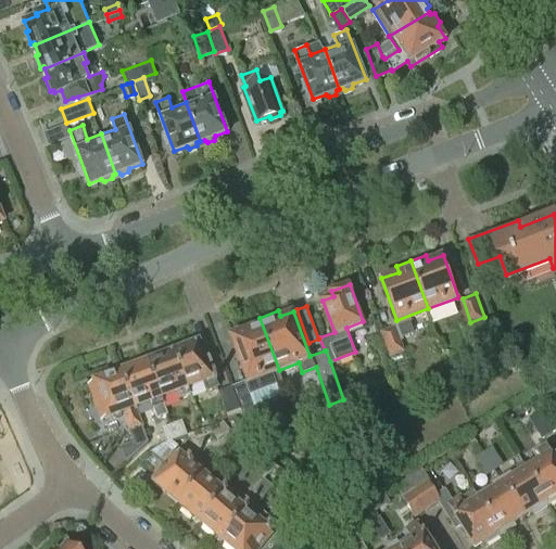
[(283,381),(279,370),(260,318),(242,323),(244,330),(231,334),(248,378),(232,383),(236,390),(241,407),(247,413),(257,410),(255,404),(281,394),(278,383),(283,381)]
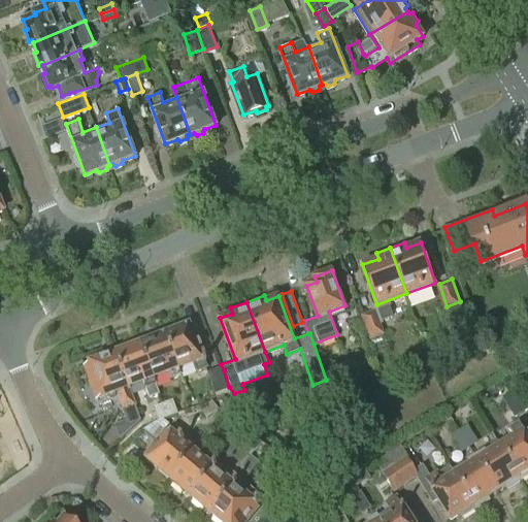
[(363,313),(370,335),(384,330),(375,307),(363,313)]
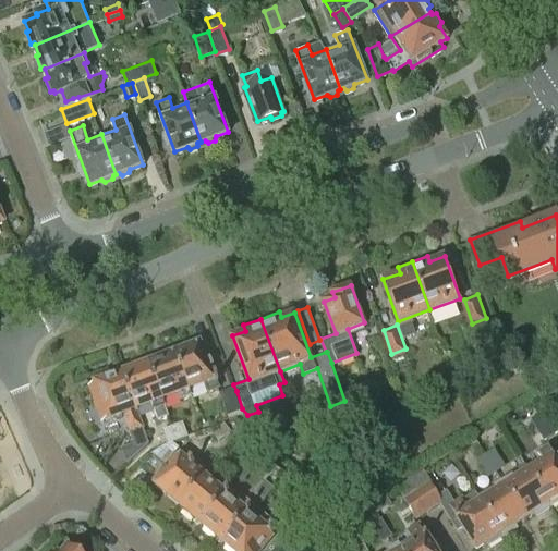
[(174,351),(190,393),(192,392),(190,387),(205,381),(208,390),(220,387),(203,341),(174,351)]
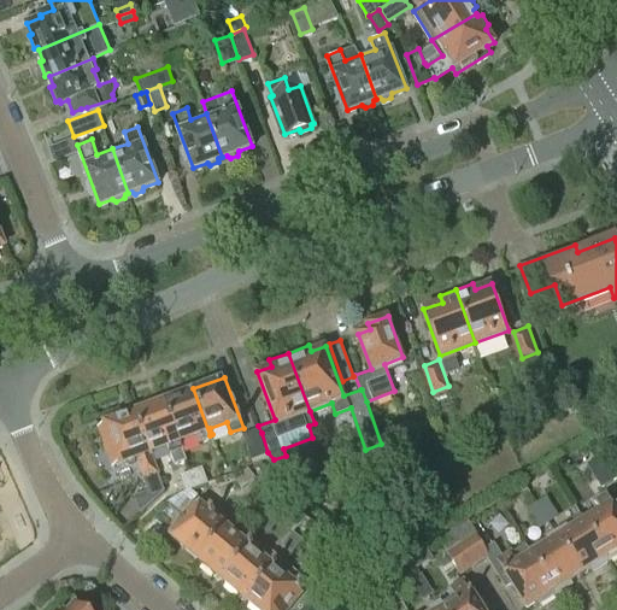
[(210,435),(193,388),(166,399),(181,439),(198,433),(200,439),(210,435)]
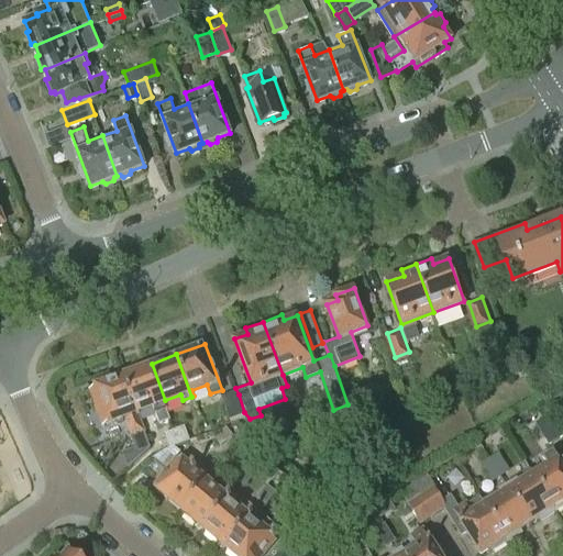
[(152,364),(150,364),(123,374),(138,410),(144,425),(170,417),(166,407),(167,407),(165,400),(152,364)]
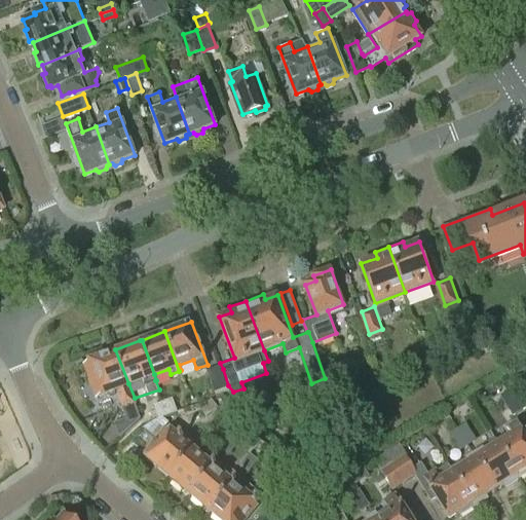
[(117,387),(123,404),(123,405),(120,406),(125,419),(138,414),(133,401),(135,400),(135,398),(128,383),(115,349),(89,359),(103,394),(117,387)]
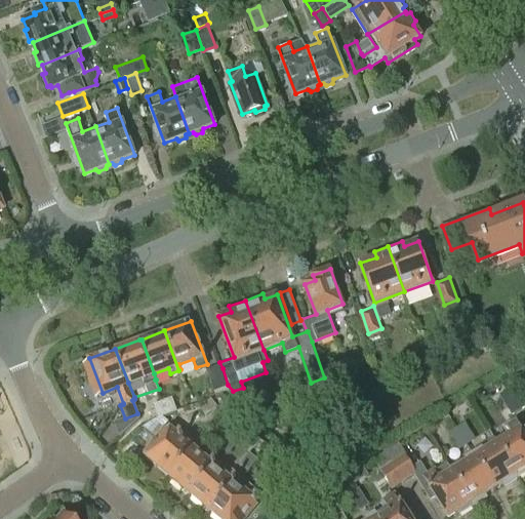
[(454,354),(441,358),(445,370),(458,365),(454,354)]
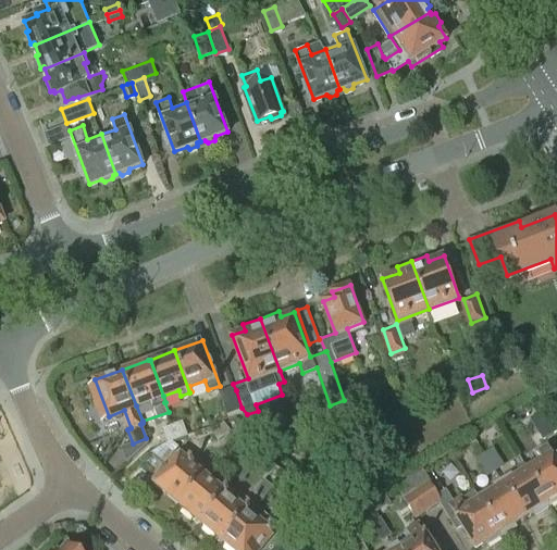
[(227,412),(242,408),(236,390),(233,384),(219,389),(227,412)]
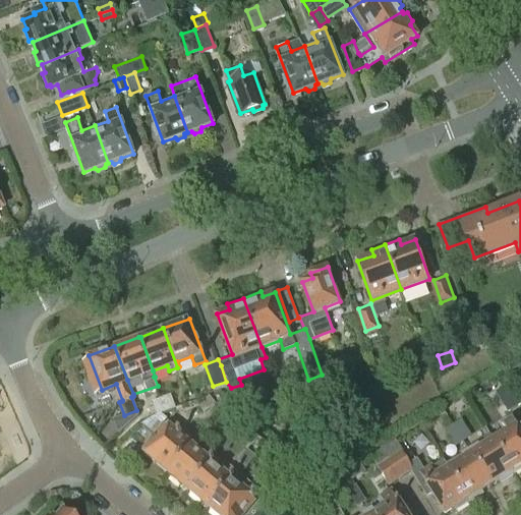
[(498,390),(509,407),(520,400),(510,382),(498,390)]
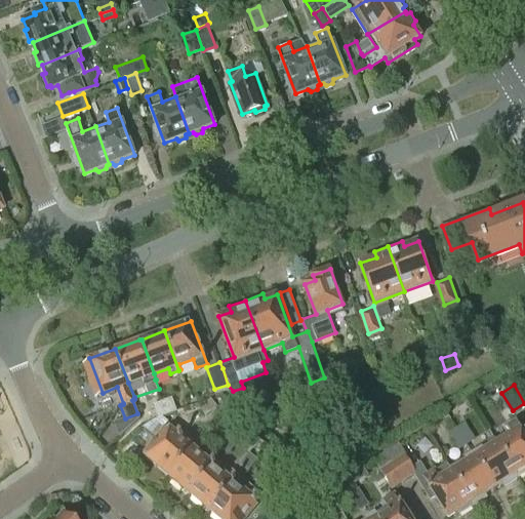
[(336,403),(349,398),(346,389),(333,394),(336,403)]
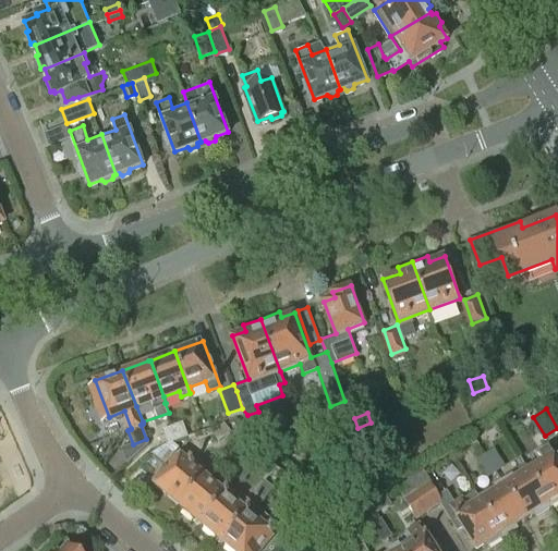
[(173,421),(179,437),(189,433),(183,418),(173,421)]
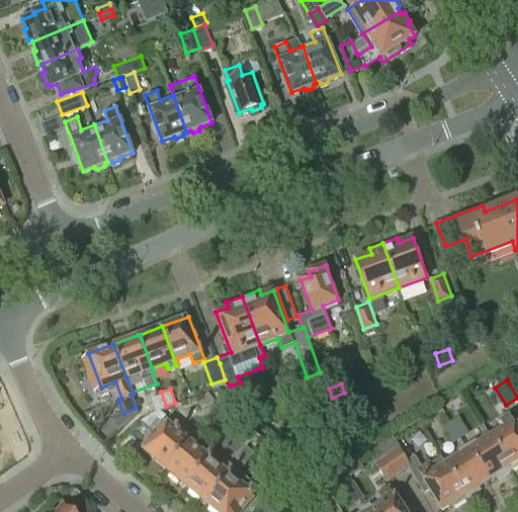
[(206,390),(195,399),(202,409),(214,400),(206,390)]
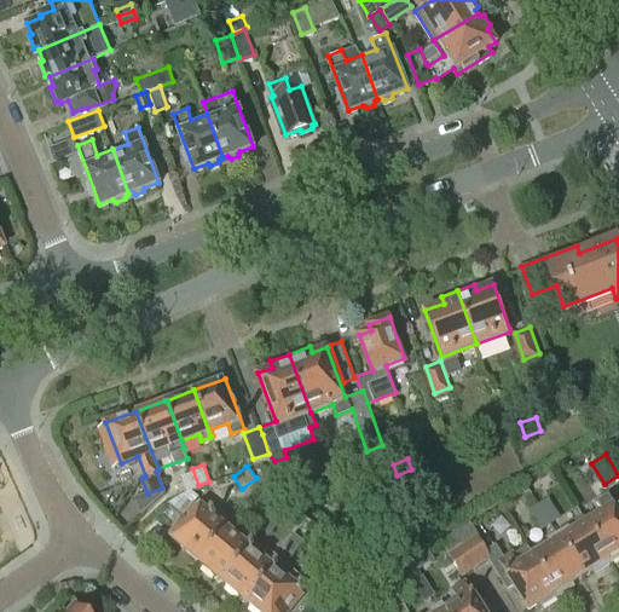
[(198,485),(192,468),(180,473),(187,490),(198,485)]
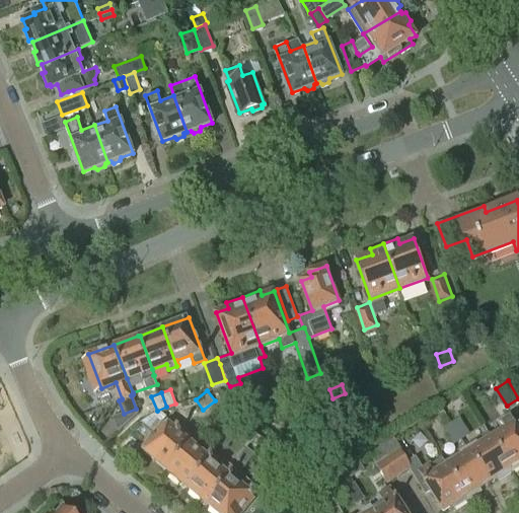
[(452,421),(461,435),(468,431),(459,416),(452,421)]
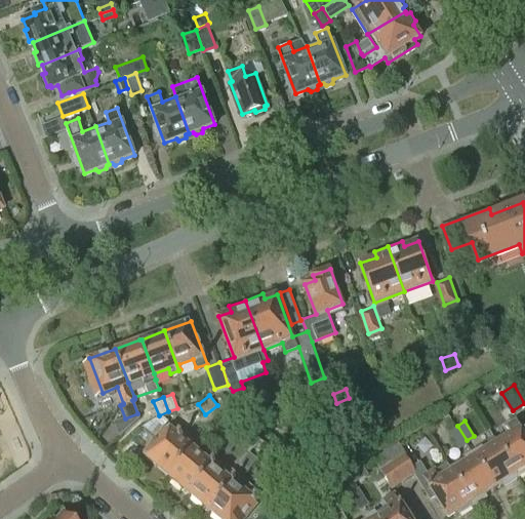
[(146,453),(170,474),(194,447),(182,437),(186,433),(177,426),(173,430),(164,422),(154,433),(159,437),(146,453)]
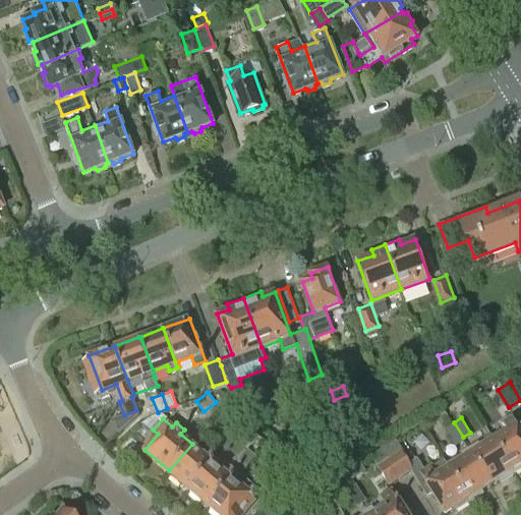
[(520,469),(520,427),(515,418),(507,423),(510,428),(496,438),(516,472),(520,469)]
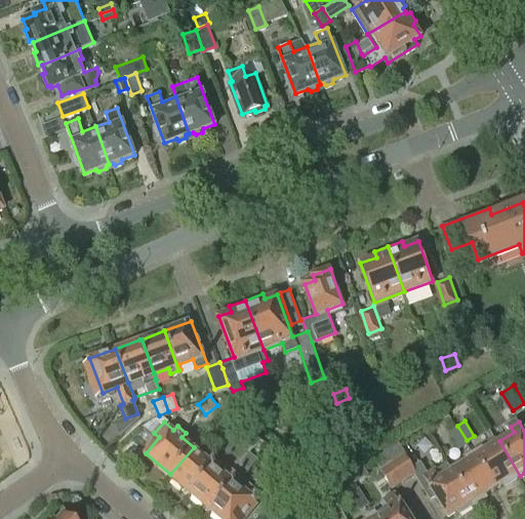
[(467,440),(457,426),(449,431),(458,445),(467,440)]
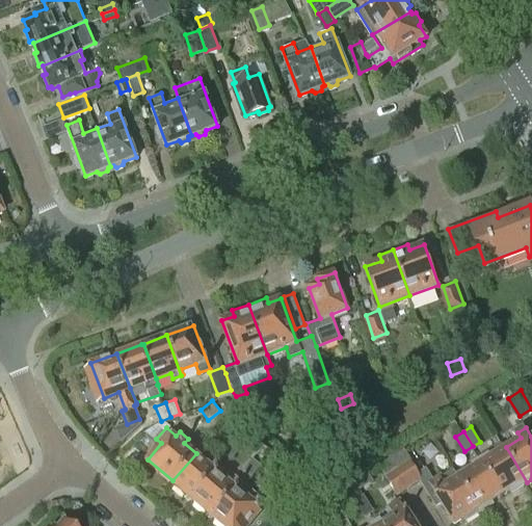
[(235,437),(222,451),(231,458),(243,443),(235,437)]
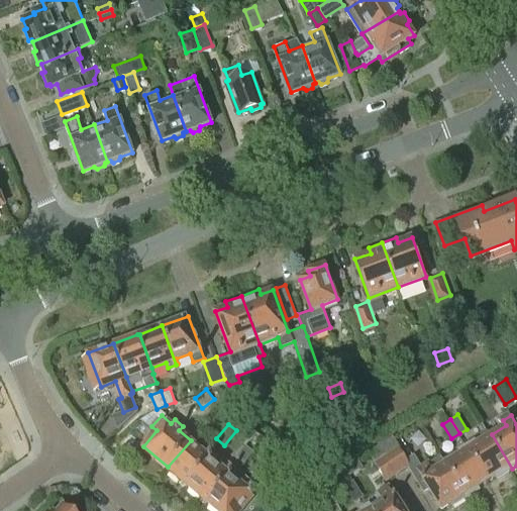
[(499,477),(512,469),(492,434),(477,443),(476,441),(468,445),(488,479),(497,473),(499,477)]
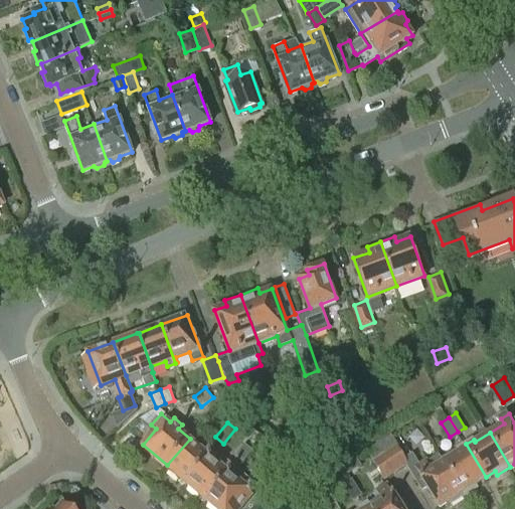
[(380,441),(396,468),(407,462),(396,443),(390,434),(380,441)]
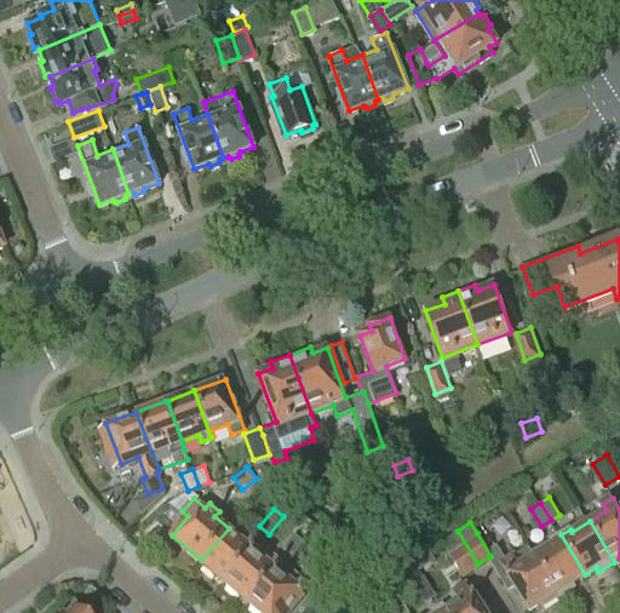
[(233,531),(229,528),(201,560),(227,582),(253,549),(254,550),(258,544),(236,526),(233,531)]
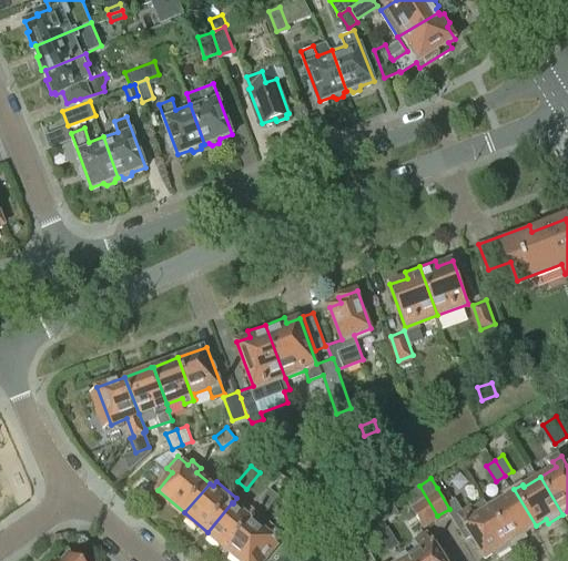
[(273,482),(260,499),(269,507),(282,490),(273,482)]
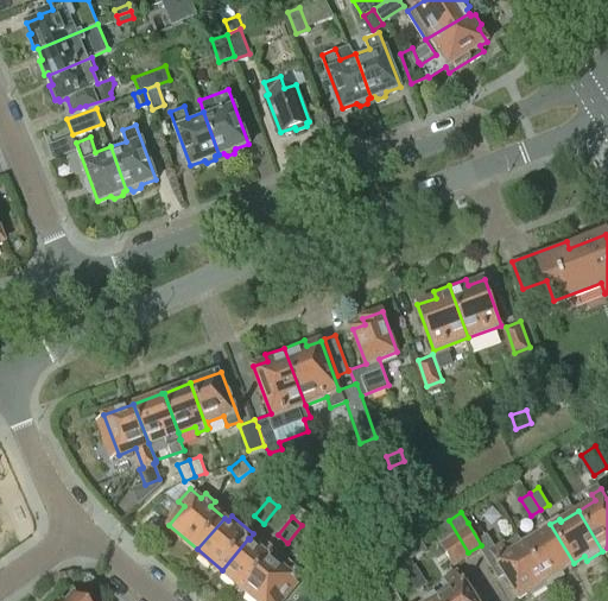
[(449,520),(447,522),(436,527),(442,539),(455,561),(468,552),(449,520)]
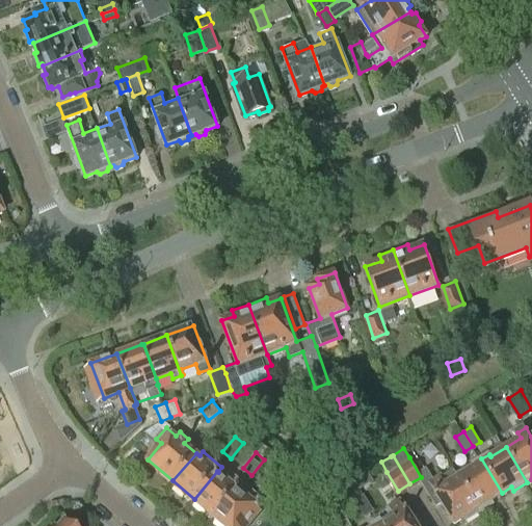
[(491,498),(502,493),(481,458),(472,465),(474,468),(459,476),(480,510),(495,502),(491,498)]
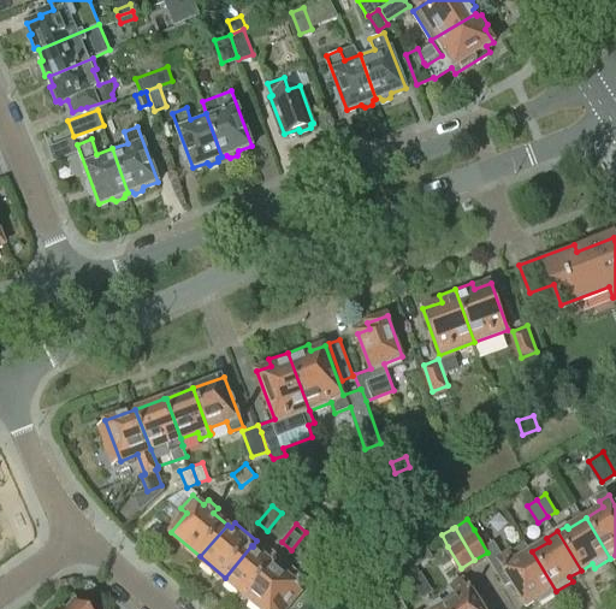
[(249,598),(276,566),(280,560),(271,553),(266,557),(253,547),(252,545),(225,578),(249,598)]
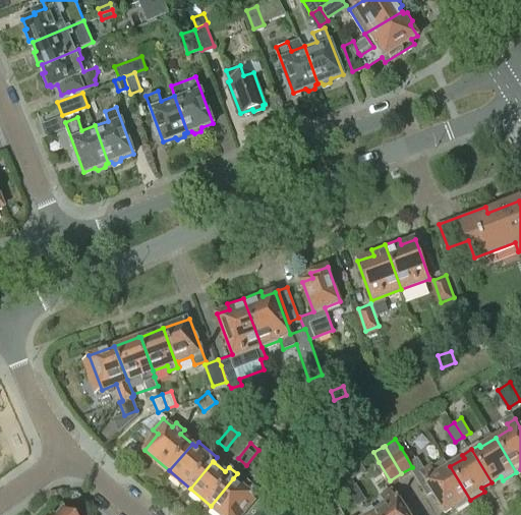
[(458,508),(470,500),(450,466),(436,475),(429,466),(421,471),(445,510),(455,504),(458,508)]
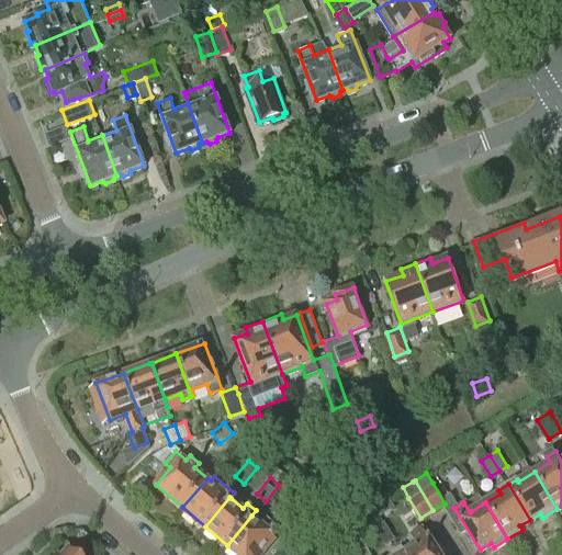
[(265,527),(251,516),(227,545),(238,554),(256,554),(280,527),(271,519),(265,527)]
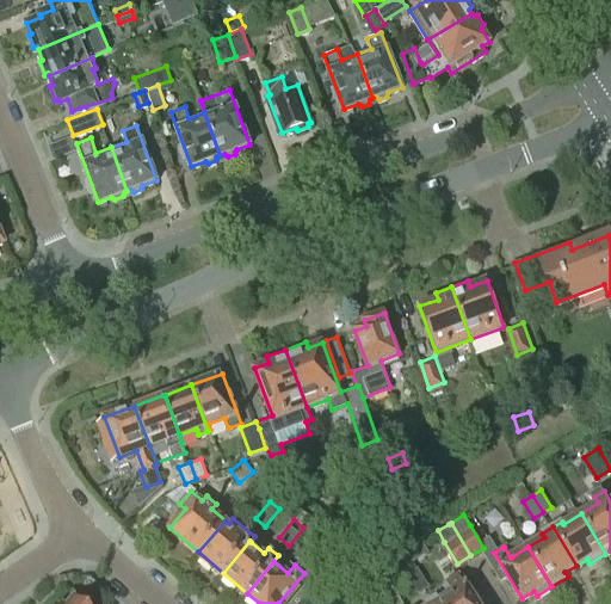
[(408,572),(419,590),(429,584),(418,566),(408,572)]
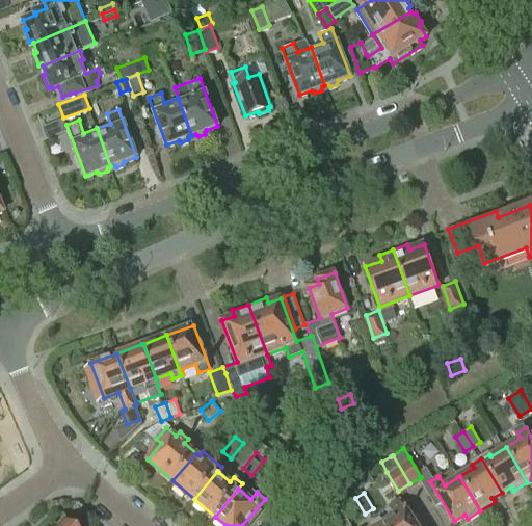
[(397,515),(382,524),(381,524),(382,525),(416,525),(400,500),(392,505),(397,515)]
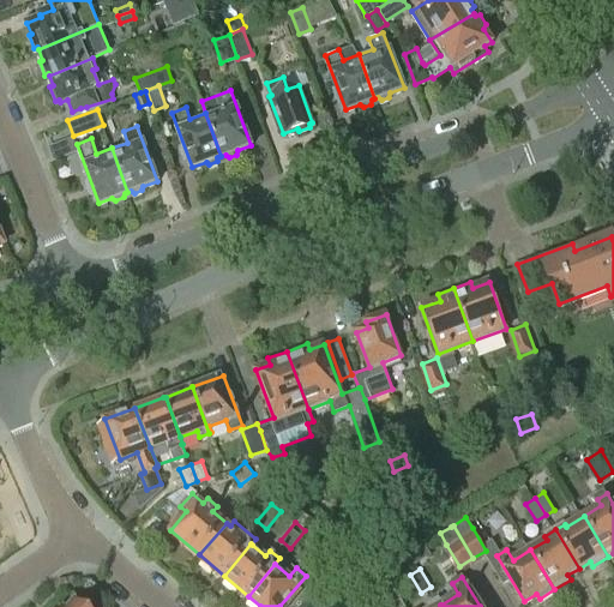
[(312,578),(292,602),(296,606),(318,606),(330,594),(312,578)]
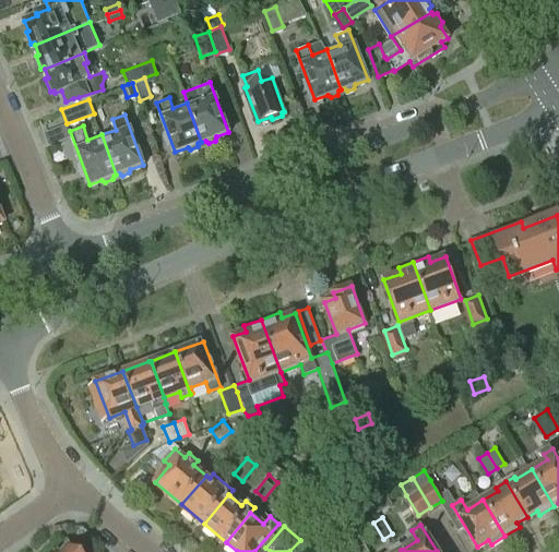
[(357,551),(360,551),(367,549),(358,532),(349,538),(357,551)]
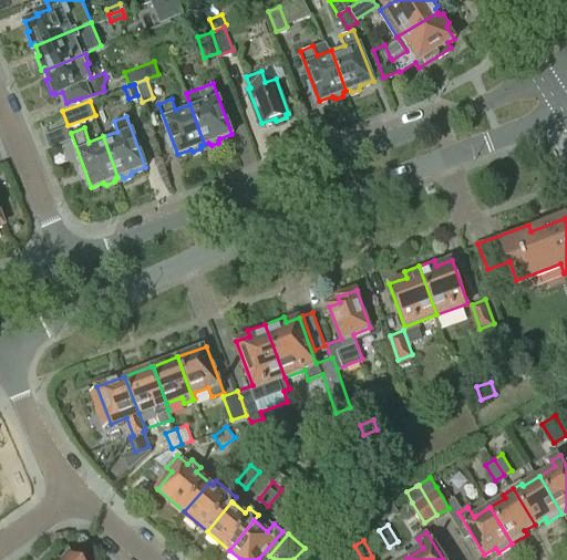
[(315,546),(303,559),(323,559),(328,556),(315,546)]
